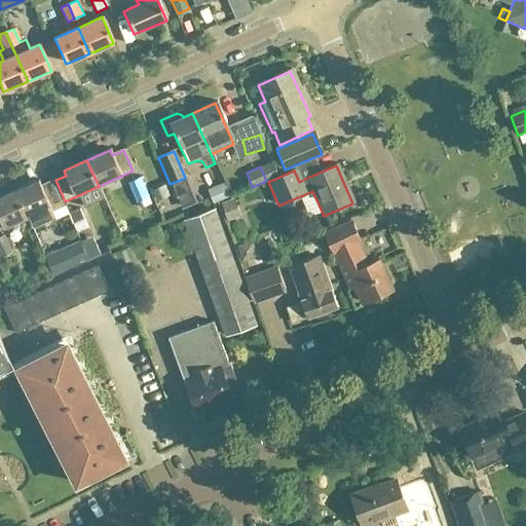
[(149,204),(147,198),(148,197),(140,178),(125,184),(135,204),(136,203),(139,209),(149,204)]
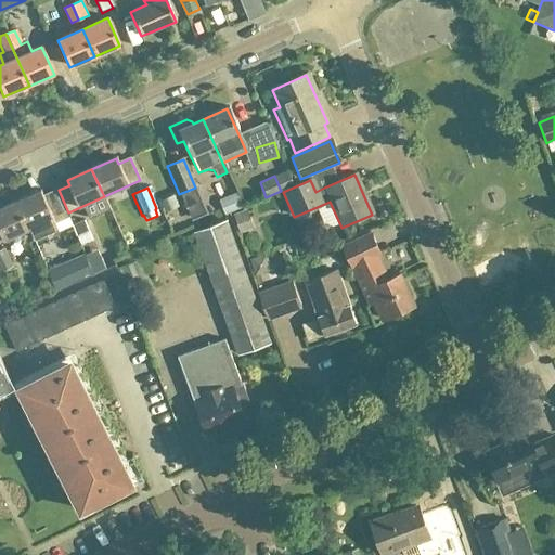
[(57,230),(51,219),(63,214),(54,192),(42,196),(40,192),(15,203),(27,230),(28,229),(35,242),(57,230)]
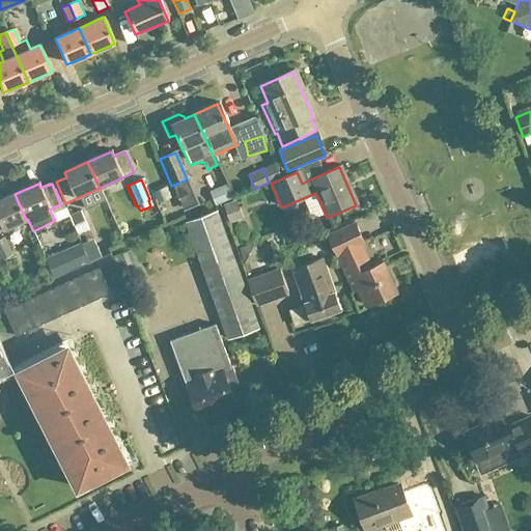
[(225,186),(207,193),(214,207),(231,200),(225,186)]
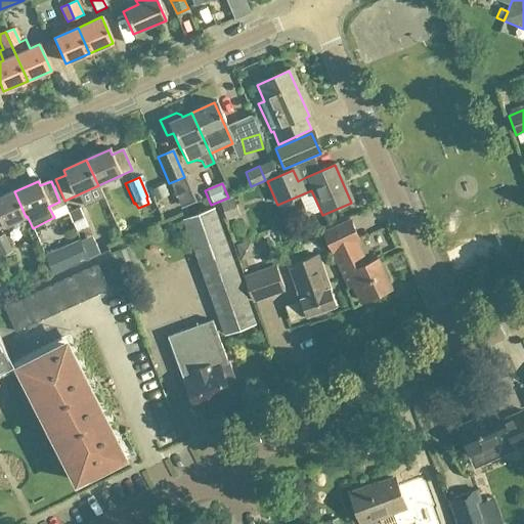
[(159,186),(150,189),(154,197),(162,192),(159,186)]
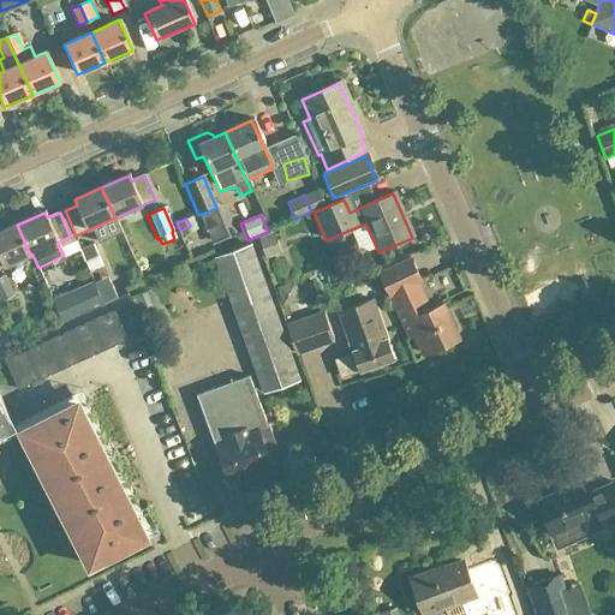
[(0,267),(30,255),(17,225),(0,232),(0,267)]
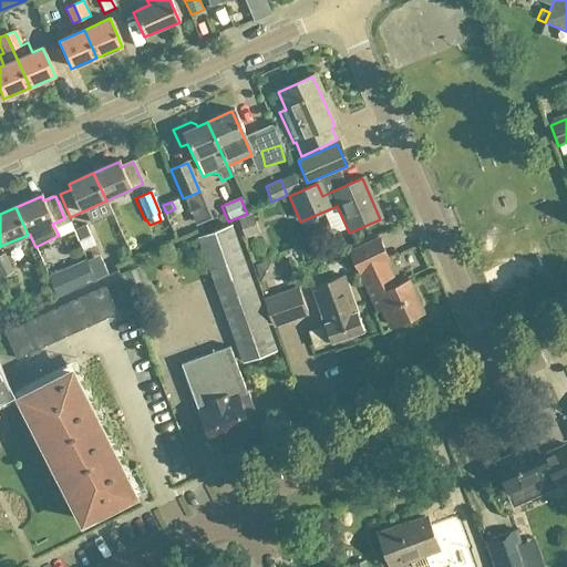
[(236,219),(244,240),(257,235),(250,215),(236,219)]
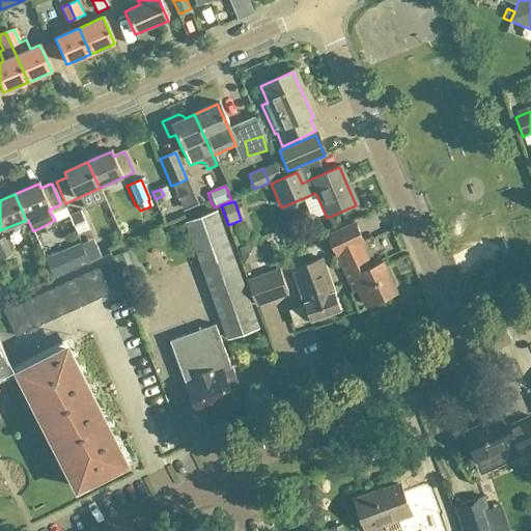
[(80,213),(67,217),(77,235),(88,230),(80,213)]
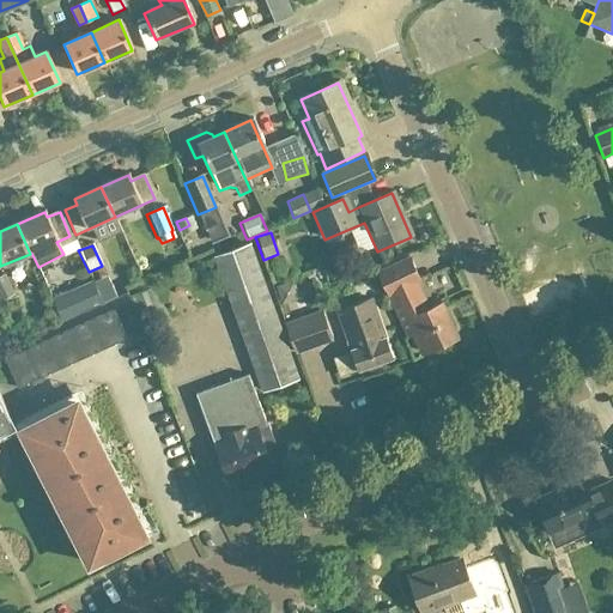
[(248,246),(213,258),(262,393),(297,381),(248,246)]
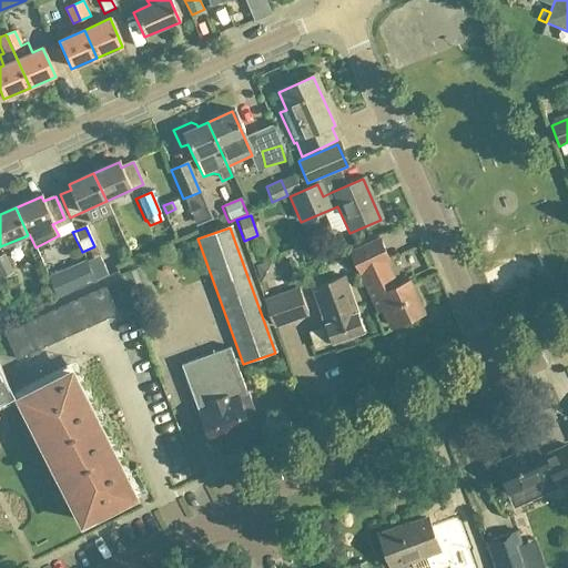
[(407,282),(397,287),(386,263),(389,262),(378,239),(347,253),(375,315),(383,312),(391,327),(422,314),(407,282)]
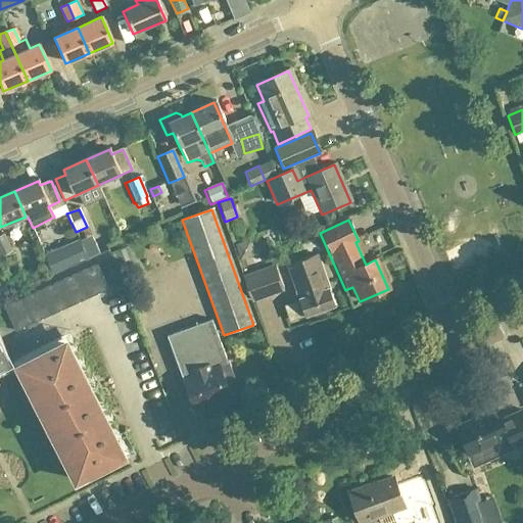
[(0,257),(11,253),(3,236),(0,237),(0,257)]
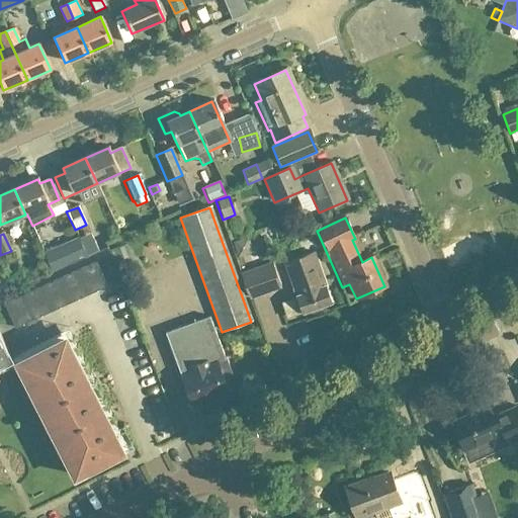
[(77,238),(42,254),(51,272),(86,257),(77,238)]
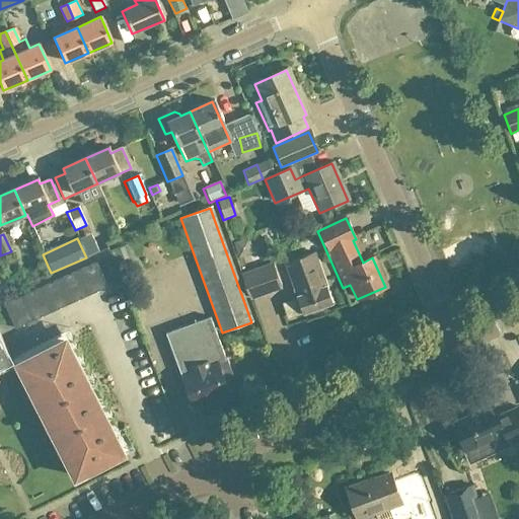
[(119,248),(108,251),(128,302),(139,298),(128,267),(126,268),(123,261),(127,260),(122,248),(119,249),(119,248)]
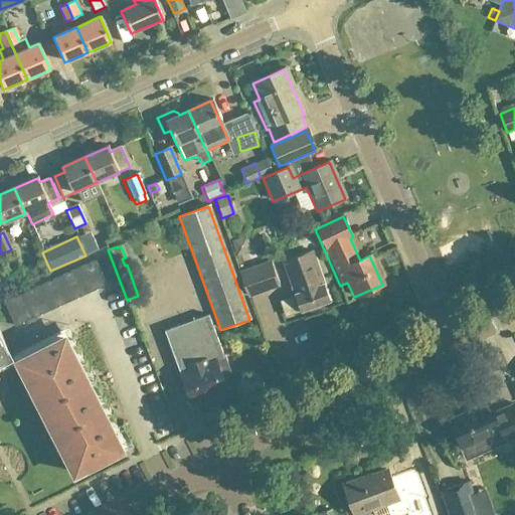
[(310,251),(282,262),(300,312),(328,302),(310,251)]
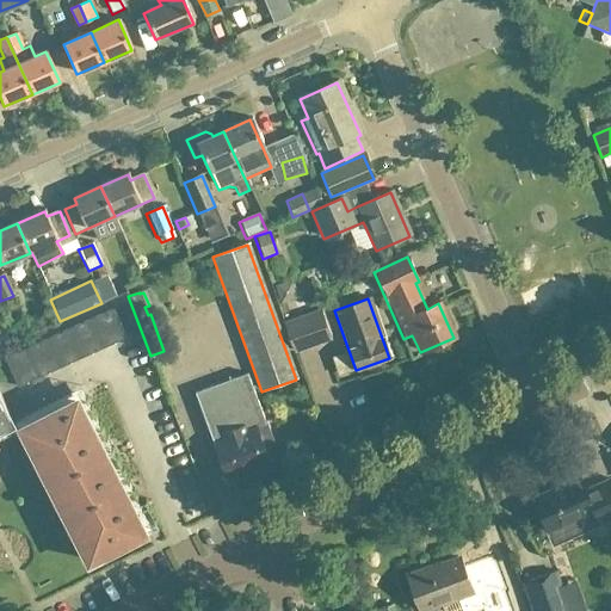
[(125,338),(112,310),(4,359),(17,388),(125,338)]
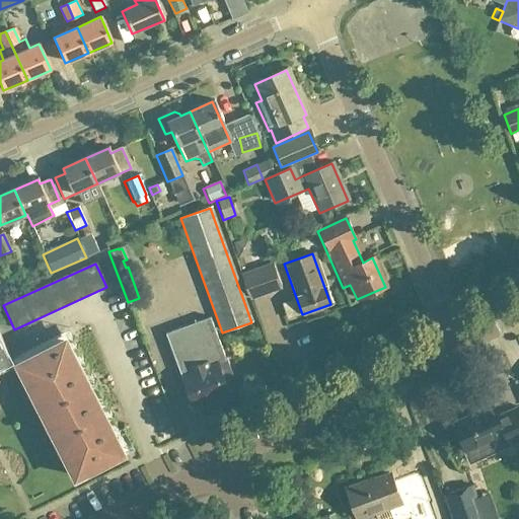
[(272,265),(240,276),(249,300),(281,289),(272,265)]
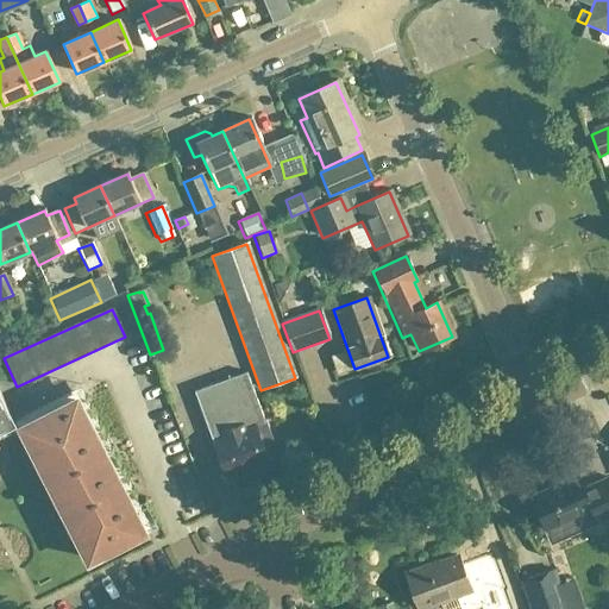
[(315,383),(345,374),(337,346),(307,355),(315,383)]
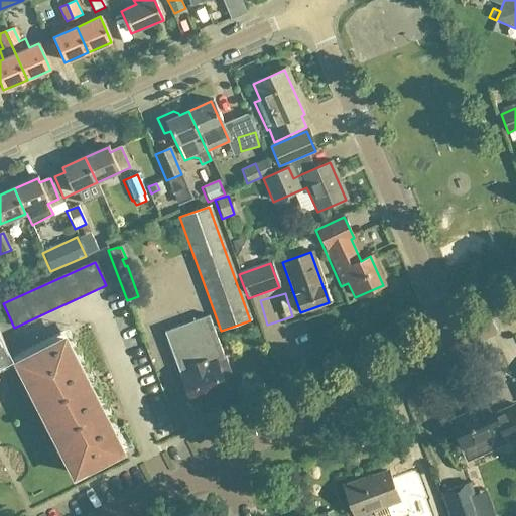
[(209,316),(164,333),(179,371),(180,370),(194,405),(227,392),(221,378),(230,374),(209,316)]
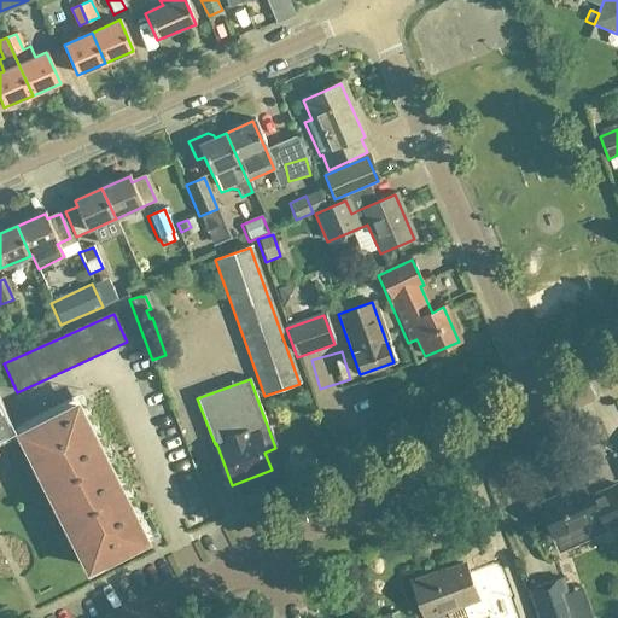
[(77,402),(19,432),(21,435),(27,432),(34,444),(28,448),(39,468),(45,465),(51,478),(45,481),(56,502),(62,499),(68,512),(62,514),(73,536),(79,532),(85,546),(79,548),(89,569),(147,540),(77,402)]
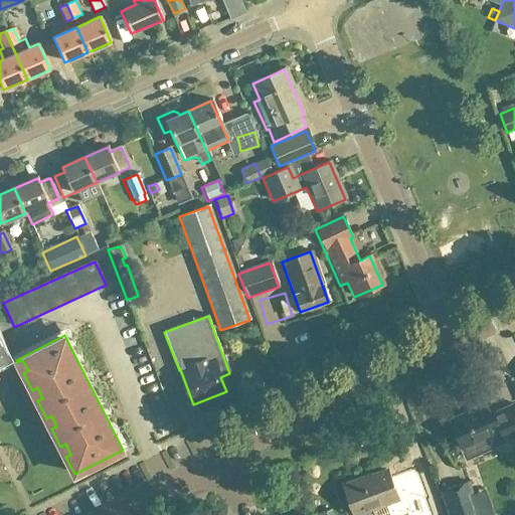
[(0,368),(12,362),(0,339),(0,368)]
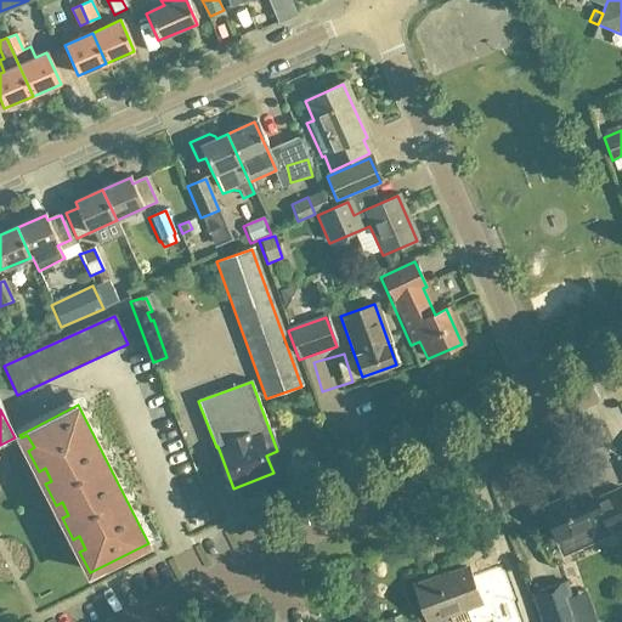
[(589,487),(542,509),(557,542),(592,526),(597,539),(621,527),(621,496),(620,490),(595,501),(589,487)]
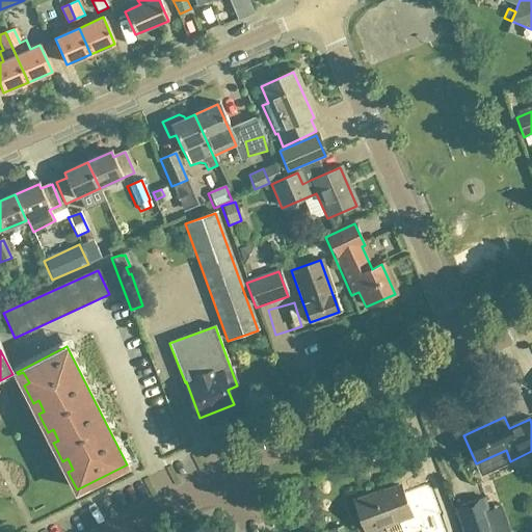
[(374,495),(353,502),(364,531),(369,531),(382,527),(383,531),(442,531),(436,516),(439,516),(427,485),(402,495),(399,487),(374,497),(374,495)]
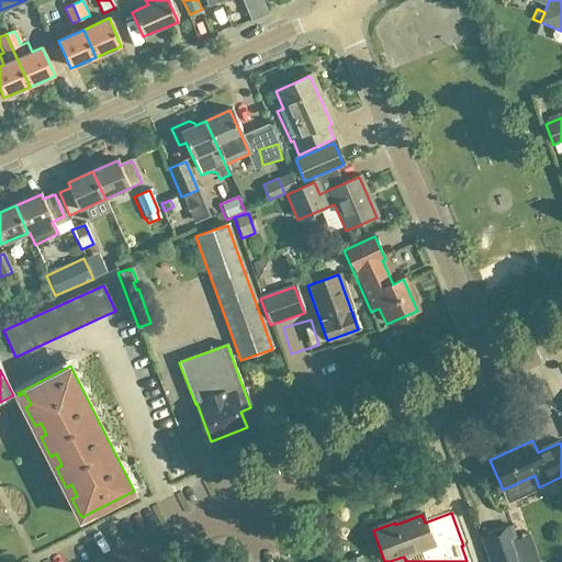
[(479,536),(487,561),(524,561),(512,525),(479,536)]
